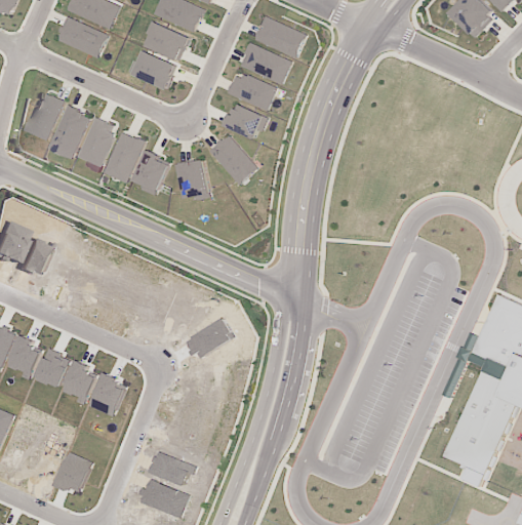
[(16,0),(0,0),(0,11),(10,16),(16,0)]
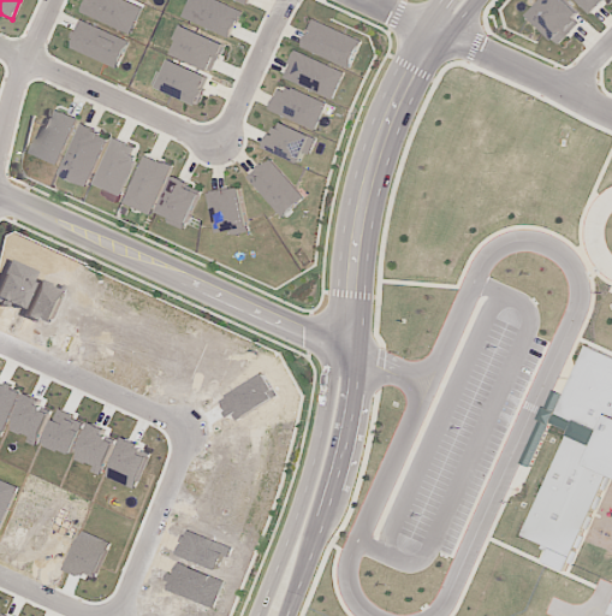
[(83,0),(78,12),(128,35),(140,7),(123,0),(83,0)]
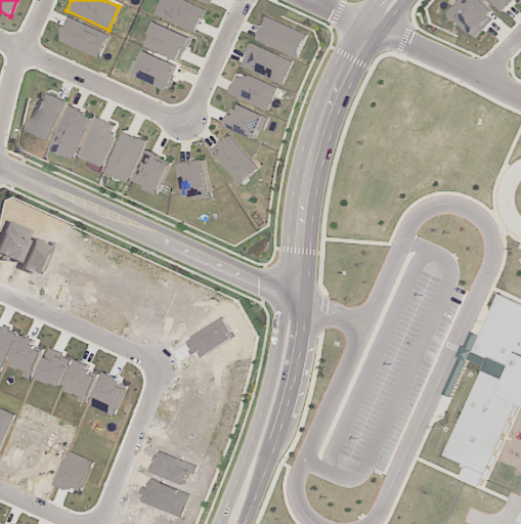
[(197,30),(204,7),(182,0),(158,0),(153,15),(197,30)]
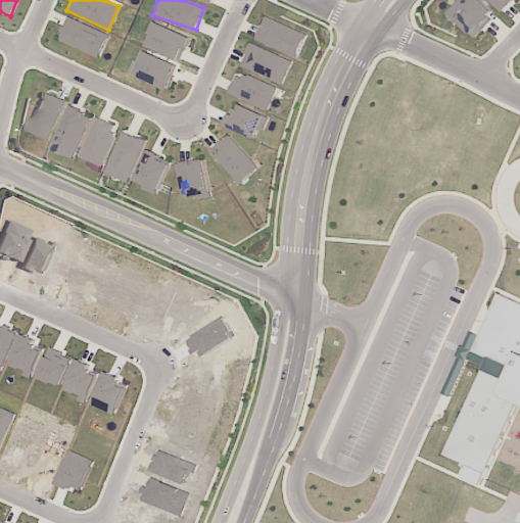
[(455,0),(444,12),(471,38),(493,14),(478,0),(455,0)]
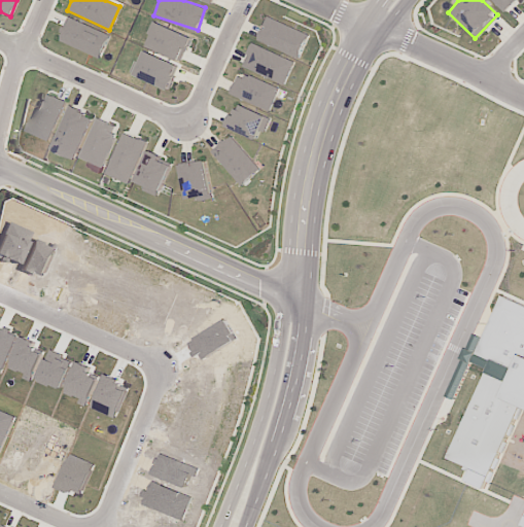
[(491,0),(503,11),(514,0),(491,0)]
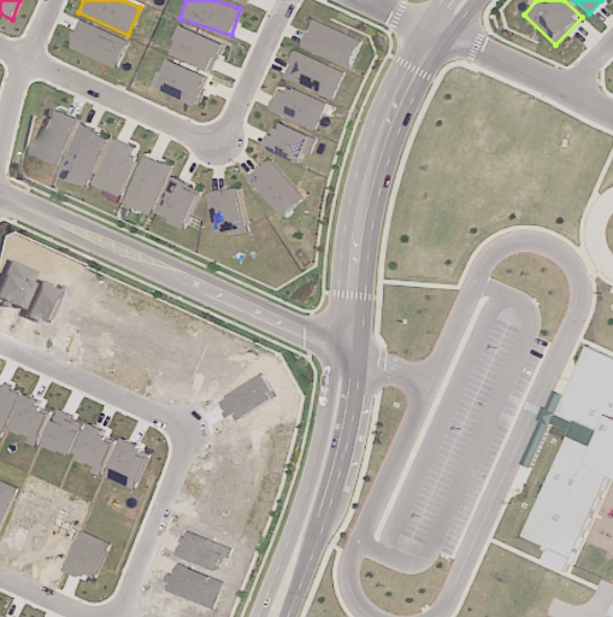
[(127,41),(77,19),(65,47),(115,69),(127,41)]
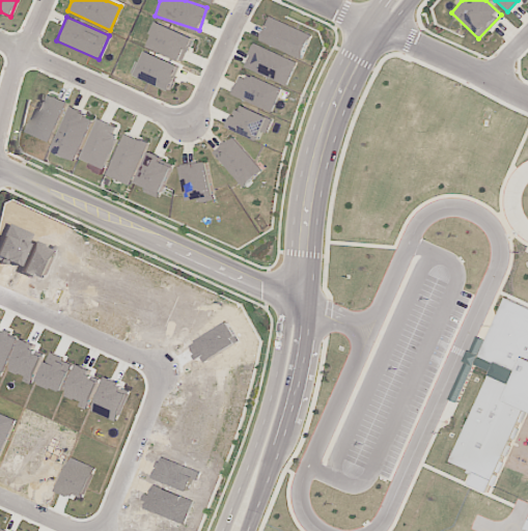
[(300,59),(310,34),(268,17),(257,42),(300,59)]
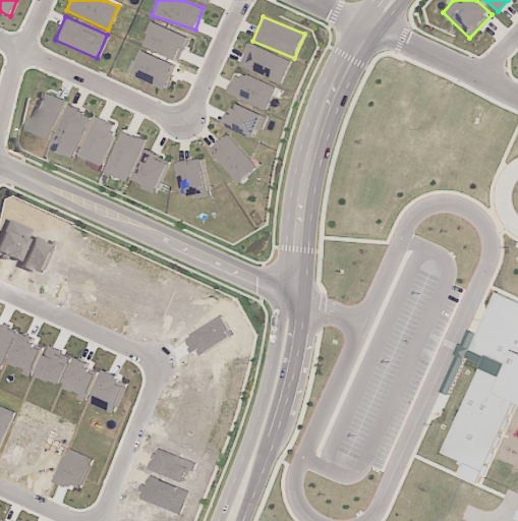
[(144,34),(148,36),(144,46),(177,61),(188,38),(150,20),(144,34)]
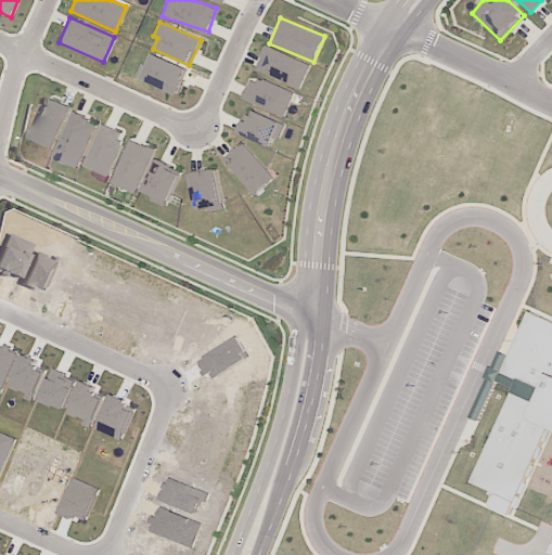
[(308,62),(261,48),(254,74),(300,88),(308,62)]
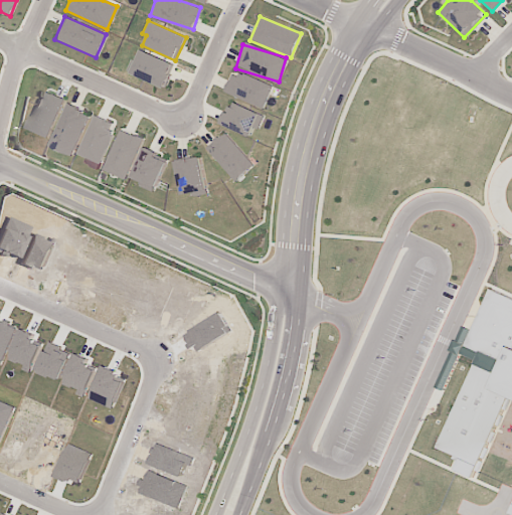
[(173,65),(140,50),(135,61),(130,59),(125,71),(163,89),(173,65)]
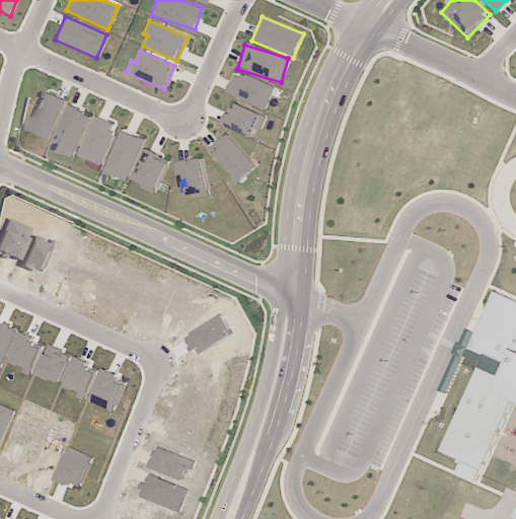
[(274,87),(233,71),(225,92),(265,108),(274,87)]
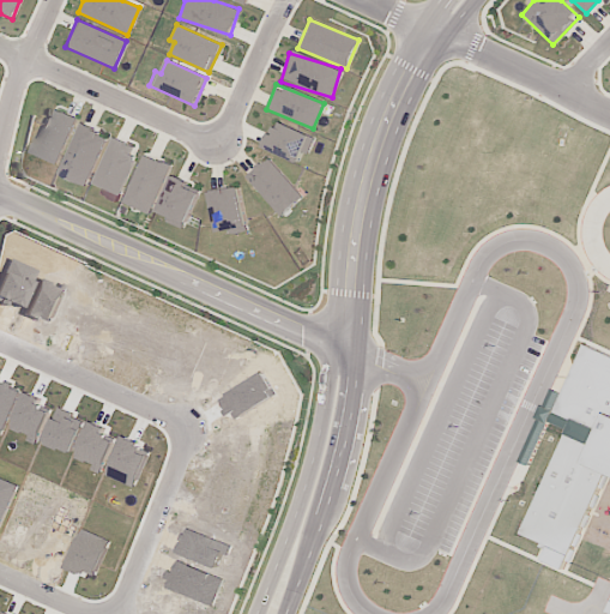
[(74,118),(47,107),(28,154),(55,164),(74,118)]
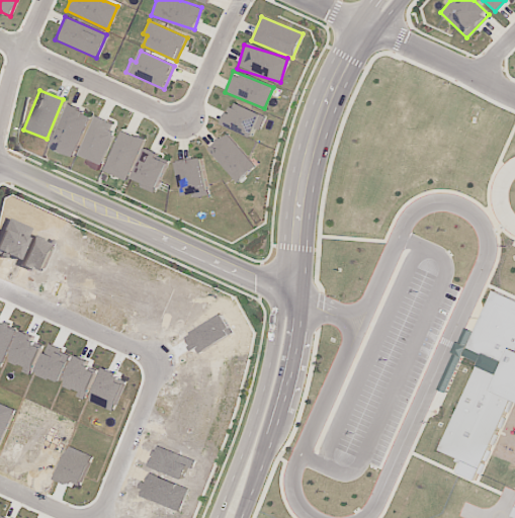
[(251,137),(254,128),(259,130),(264,114),(230,102),(222,126),(251,137)]
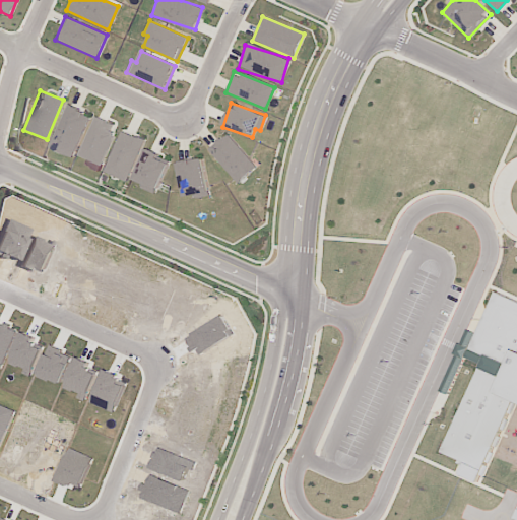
[(89,115),(66,105),(47,147),(70,157),(89,115)]
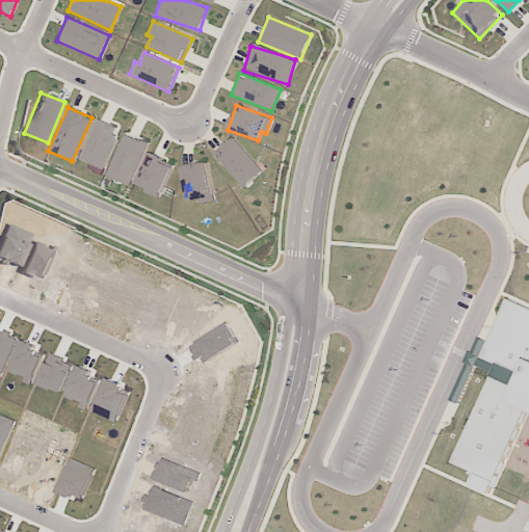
[(118,129),(96,120),(78,159),(101,169),(118,129)]
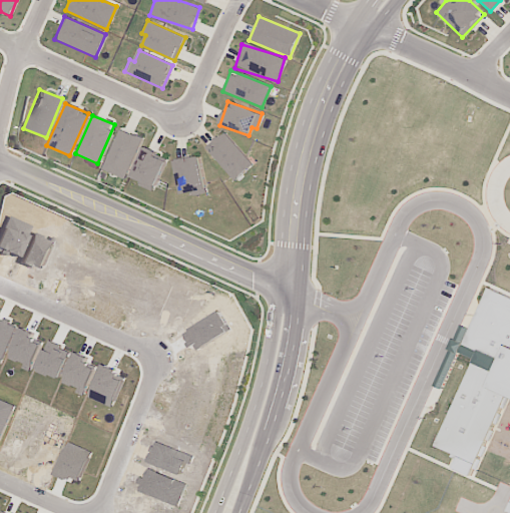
[(139,136),(115,129),(102,171),(126,178),(139,136)]
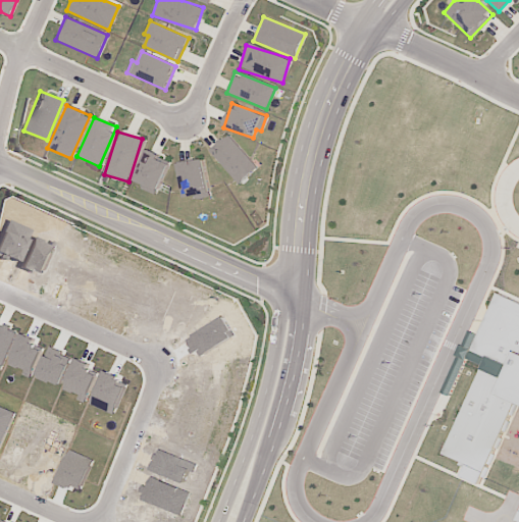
[(207,151),(238,185),(256,167),(225,135),(207,151)]
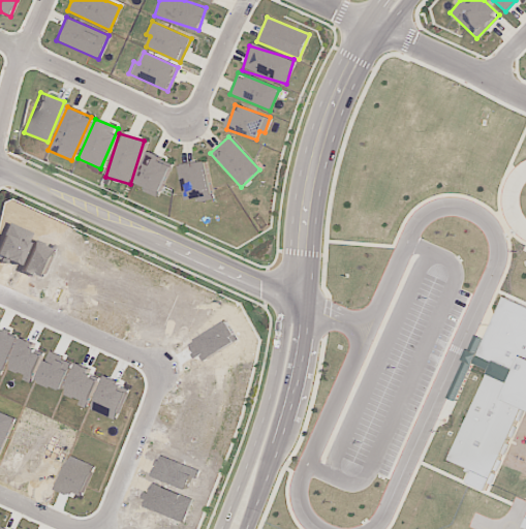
[(135,183),(144,186),(142,192),(158,197),(168,164),(159,161),(161,156),(146,151),(135,183)]
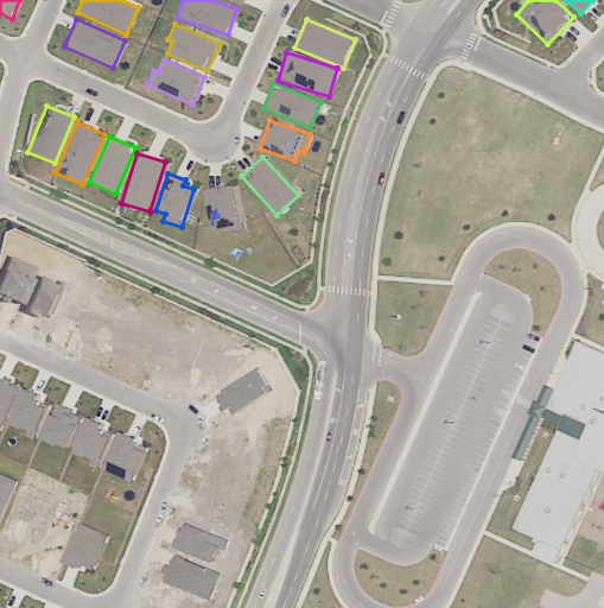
[(204,191),(213,230),(226,228),(227,232),(243,228),(234,185),(204,191)]
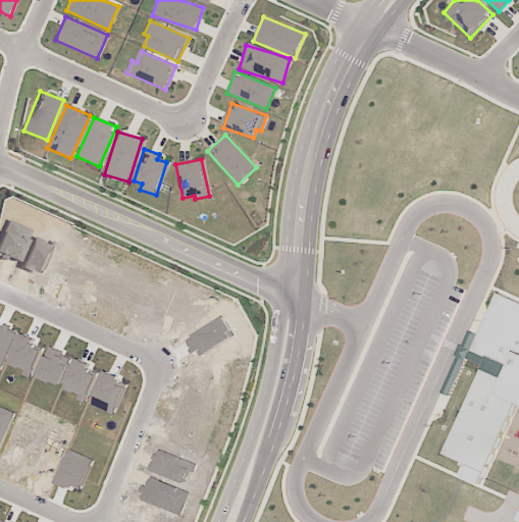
[(518,301),(494,291),(467,352),(482,359),(442,455),(462,463),(457,475),(476,483),(512,401),(518,403),(518,509),(515,519),(518,520),(518,301)]
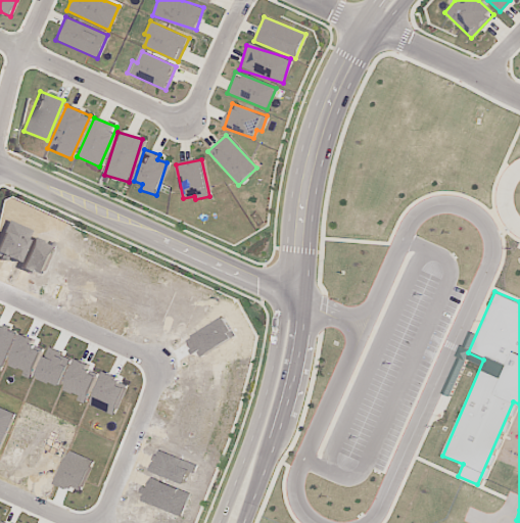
[(464,361),(456,357),(442,388),(443,388),(441,393),(447,396),(464,361)]
